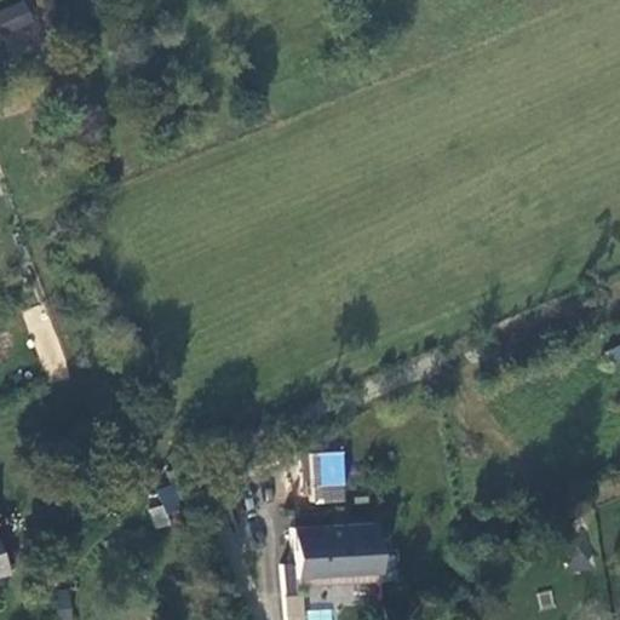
[(18,3),(0,10),(0,35),(28,23),(18,3)]
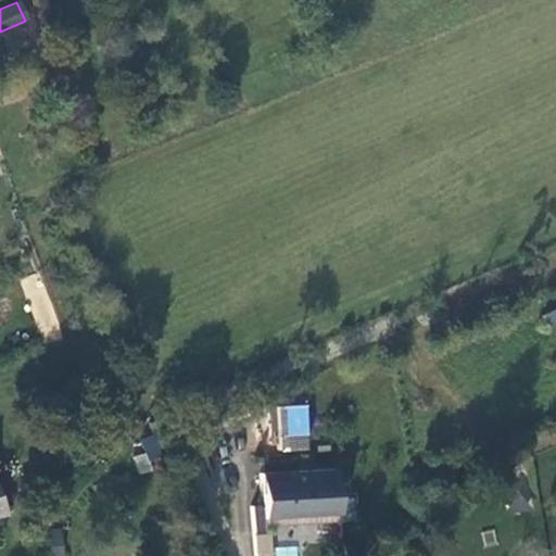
[(27,274),(36,342),(62,339),(52,270),(27,274)]
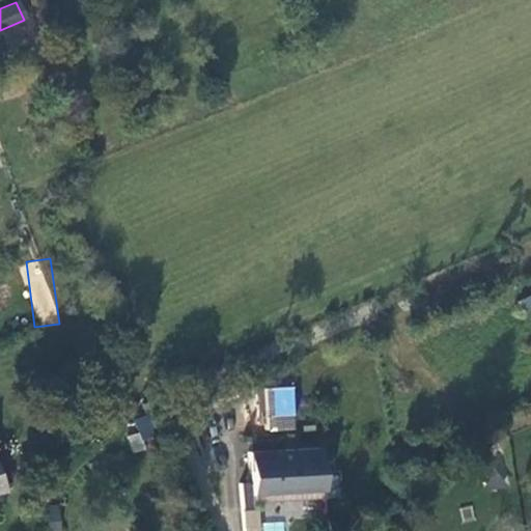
[(530,311),(530,292),(514,300),(521,316),(530,311)]
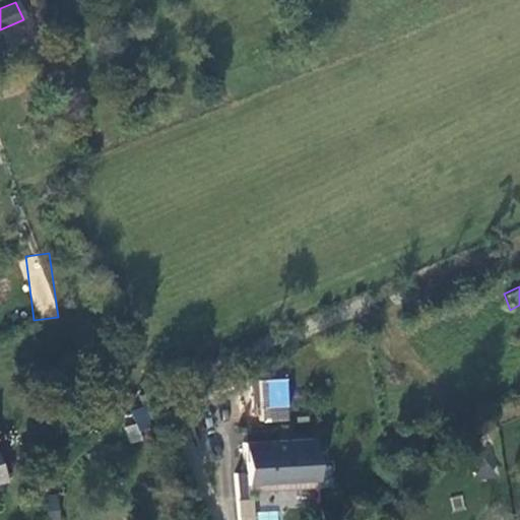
[(258,380),(261,423),(290,420),(287,378),(258,380)]
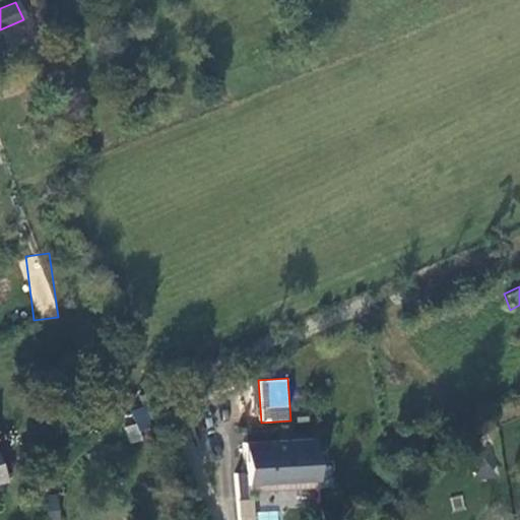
[(246,449),(248,499),(318,495),(314,445),(246,449)]
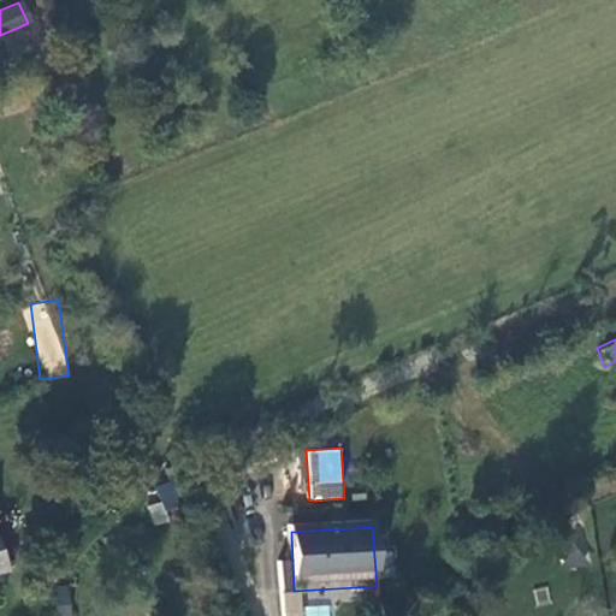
[(54,587),(55,615),(70,615),(70,586),(54,587)]
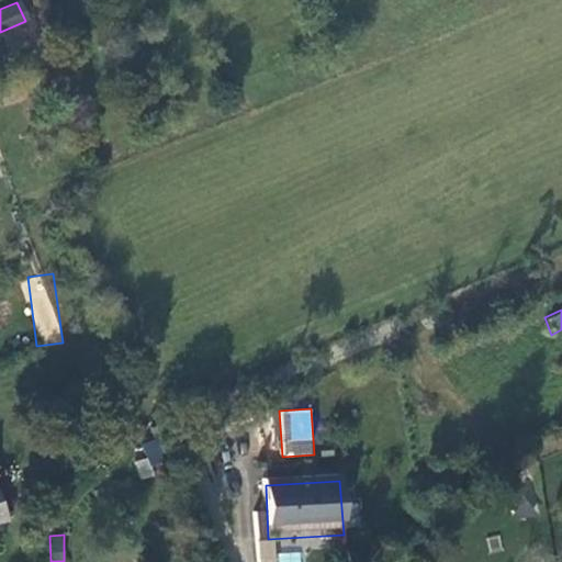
[(257,561),(273,561),(274,553),(258,551),(257,561)]
